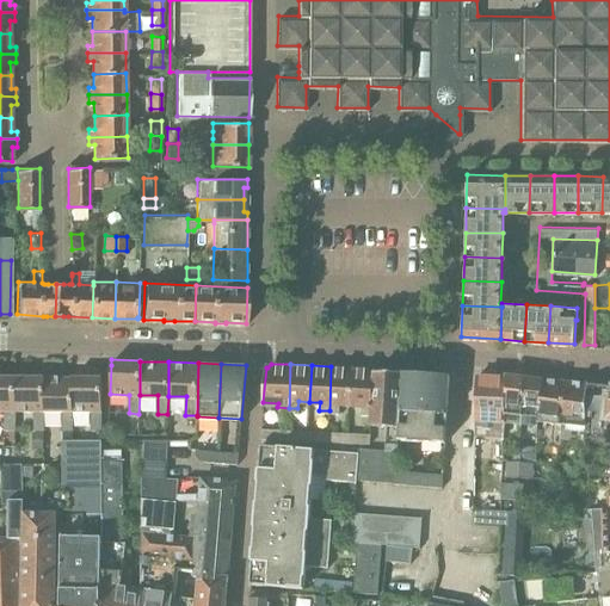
[(339,410),(339,403),(349,403),(351,368),(331,366),(330,410),(339,410)]
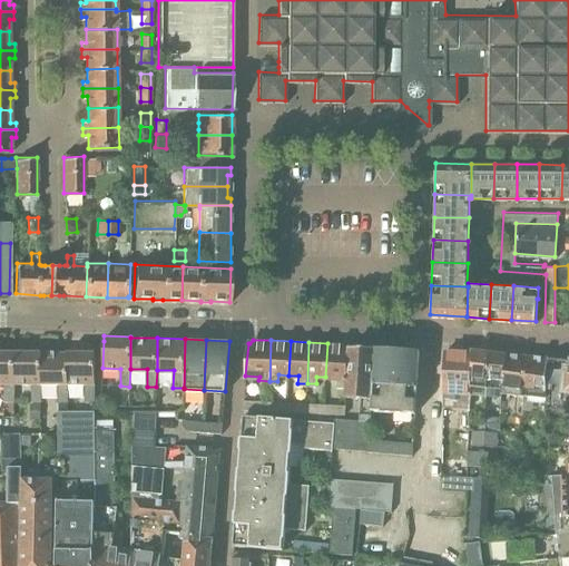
[(345,390),(349,345),(349,343),(327,343),(325,377),(336,378),(336,390),(345,390)]
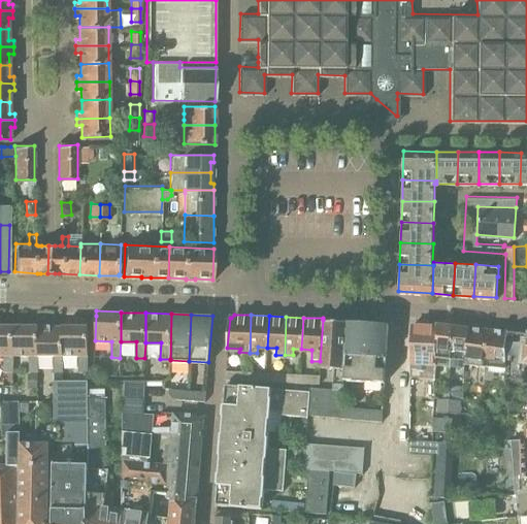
[(347,321),(323,320),(320,361),(320,366),(333,366),(332,383),(341,384),(342,378),(343,367),(347,321)]
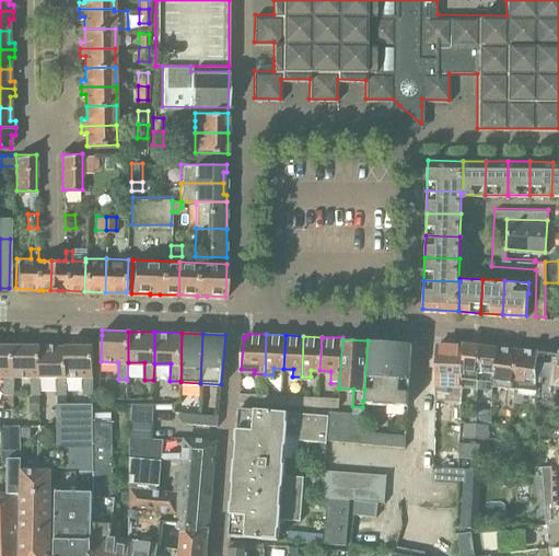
[(412,344),(368,340),(364,390),(363,401),(407,405),(412,344)]
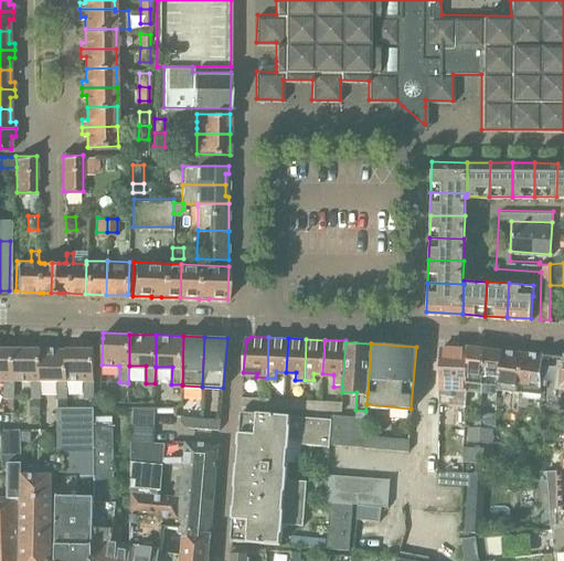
[(466,343),(466,347),(465,381),(465,387),(465,389),(481,391),(481,388),(483,346),(466,343)]
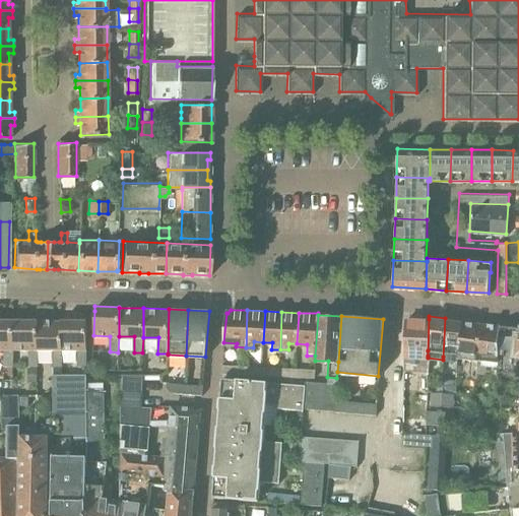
[(428,356),(428,350),(429,319),(406,318),(404,369),(427,370),(428,358),(428,356)]
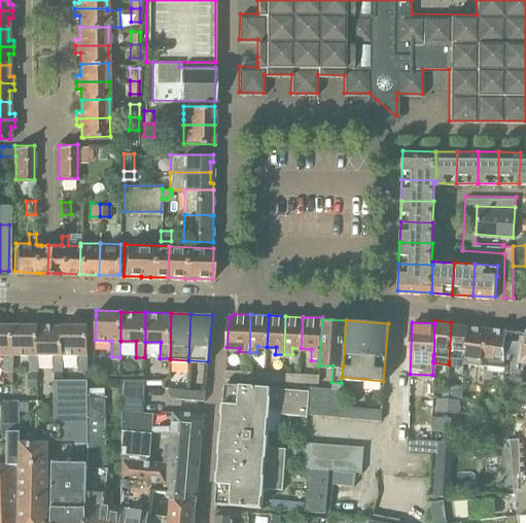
[(462,361),(467,324),(466,324),(451,322),(449,361),(449,364),(462,365),(462,361)]
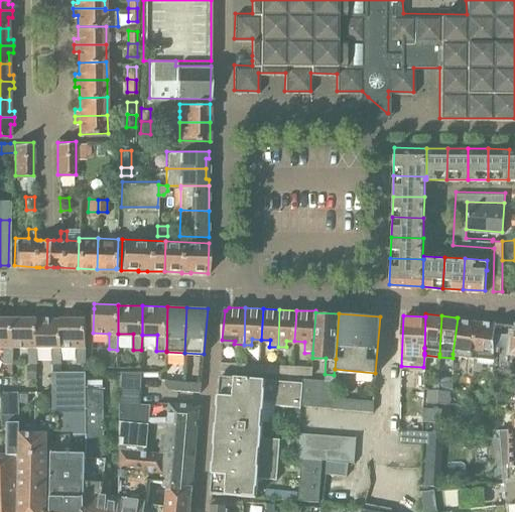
[(12,362),(12,346),(12,316),(0,316),(0,346),(4,346),(4,362),(12,362)]
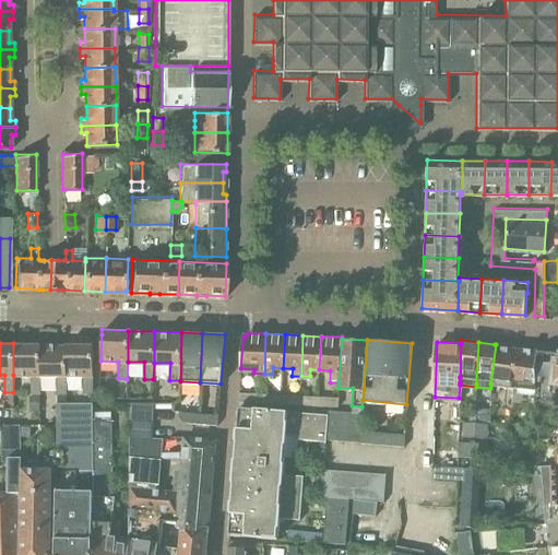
[(40,376),(40,344),(40,343),(13,343),(13,375),(31,375),(31,392),(40,392),(40,376)]
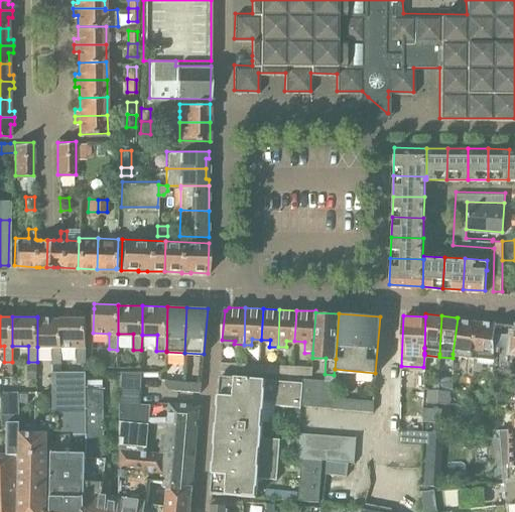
[(60,316),(60,317),(60,347),(77,347),(77,362),(86,362),(86,316),(60,316)]
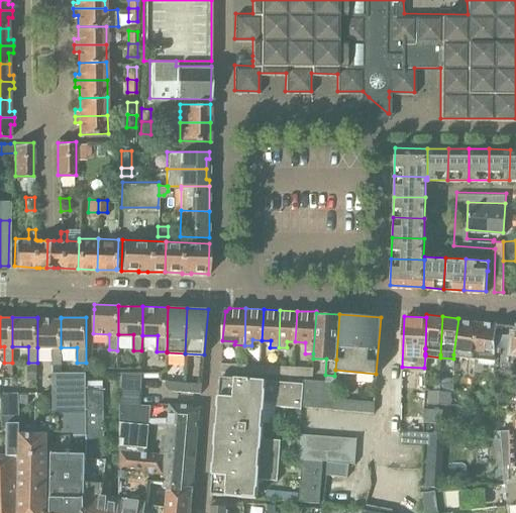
[(61,318),(37,318),(37,347),(53,347),(53,363),(61,363),(61,347),(61,318)]
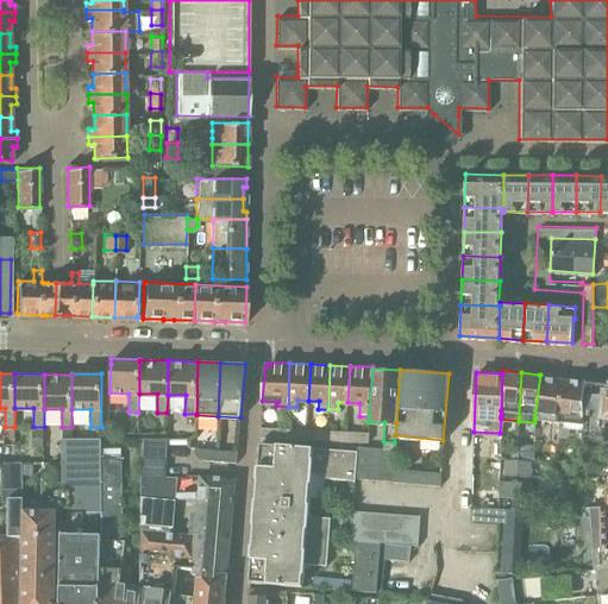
[(540,375),(534,417),(553,420),(551,438),(557,438),(558,425),(563,377),(540,375)]
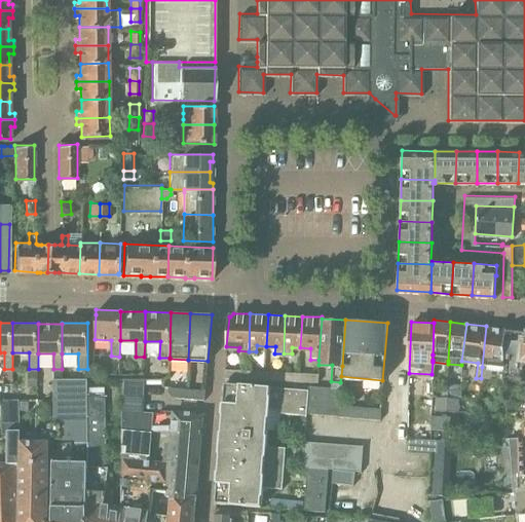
[(486,368),(501,370),(505,328),(486,326),(482,367),(486,368)]
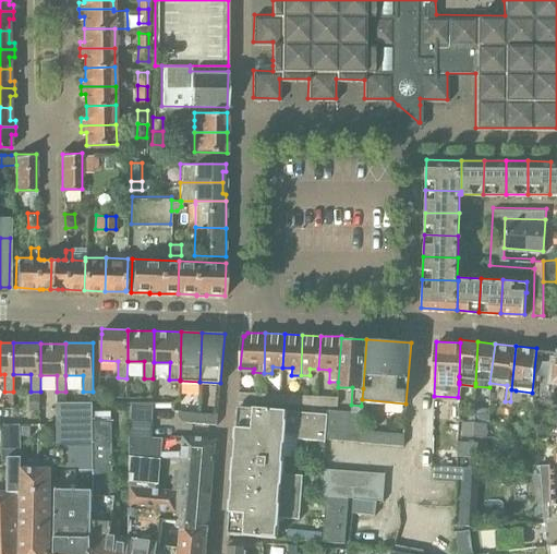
[(536,348),(533,378),(552,380),(556,377),(556,366),(551,365),(553,349),(536,348)]
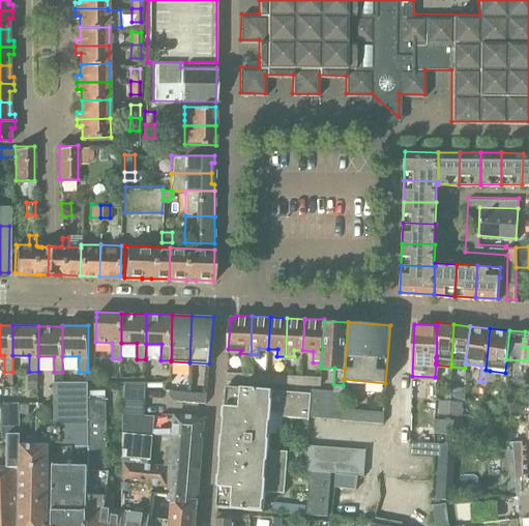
[(505,373),(504,379),(526,380),(527,366),(528,363),(528,331),(525,331),(523,347),(528,348),(528,358),(524,360),(506,359),(505,373)]
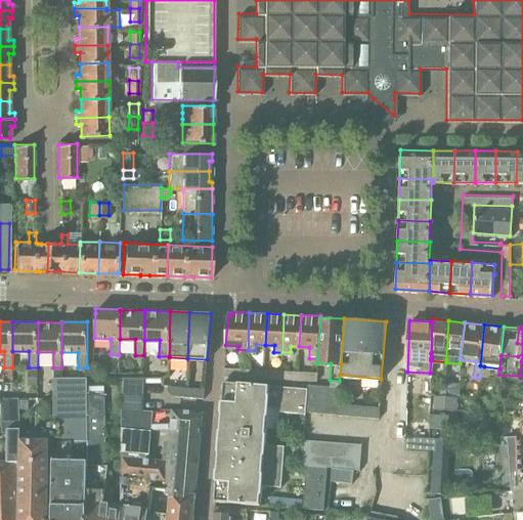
[(247,366),(223,365),(223,374),(247,375),(247,366)]
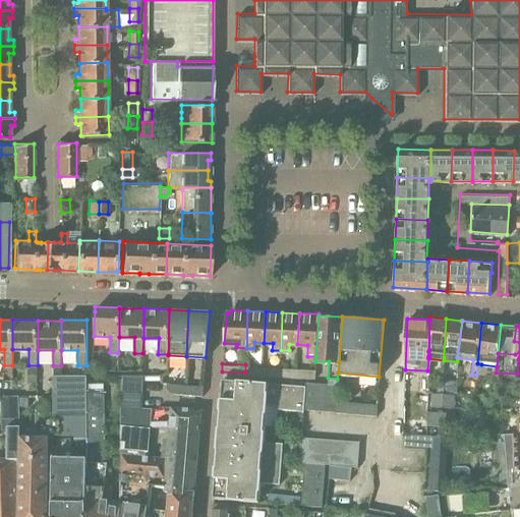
[(245,364),(245,372),(262,374),(263,365),(245,364)]
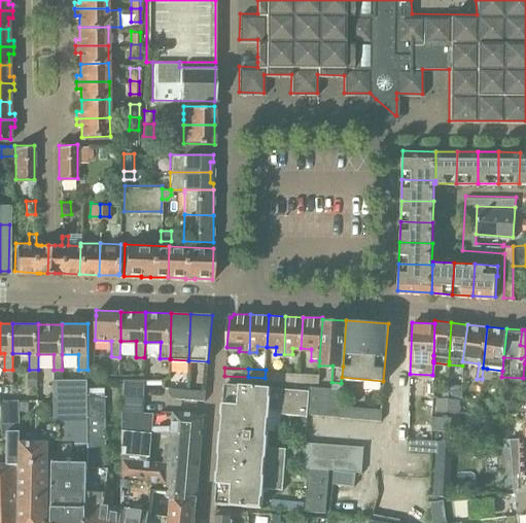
[(266,370),(265,378),(282,379),(283,371),(266,370)]
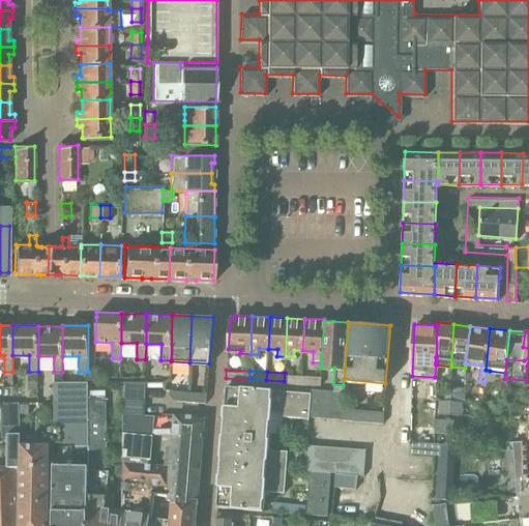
[(28,373),(28,387),(37,387),(37,373),(28,373)]
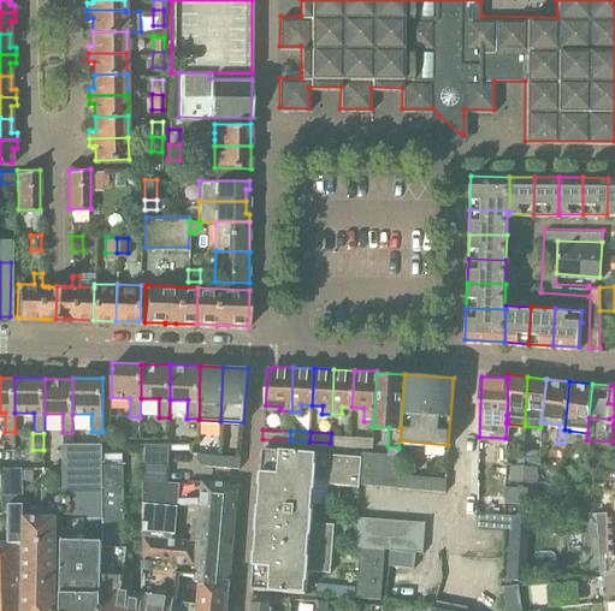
[(331,433),(330,443),(350,444),(350,433),(331,433)]
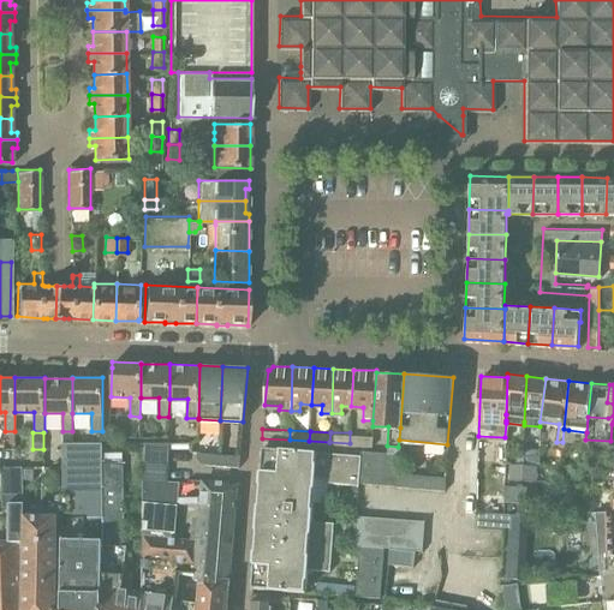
[(350,432),(350,443),(371,444),(373,434),(350,432)]
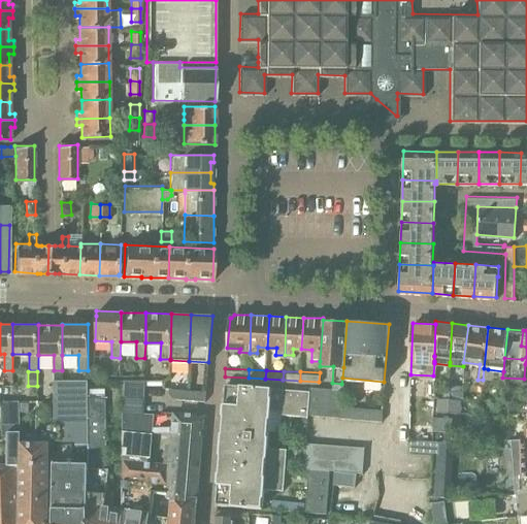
[(123,395),(144,395),(144,379),(124,378),(123,395)]
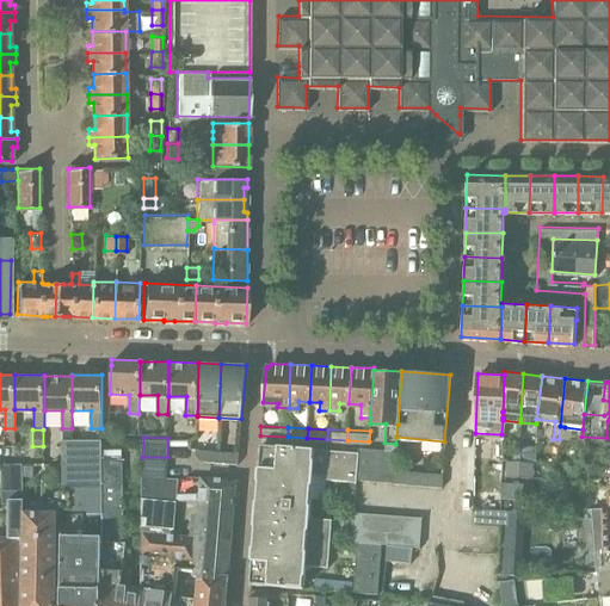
[(22,536),(19,536),(20,554),(23,554),(22,605),(60,605),(61,512),(63,512),(102,512),(100,498),(100,457),(100,445),(100,438),(73,438),(62,438),(61,438),(61,484),(43,504),(42,511),(24,511),(24,513),(23,513),(22,536)]
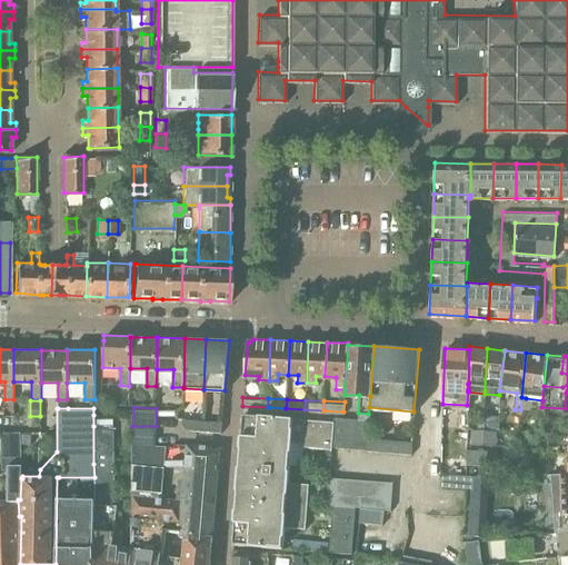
[(238,463),(232,543),(281,547),(284,526),(305,527),(308,483),(287,482),(290,442),(302,443),(302,446),(330,448),(330,449),(331,449),(331,447),(334,420),(242,414),(238,463)]
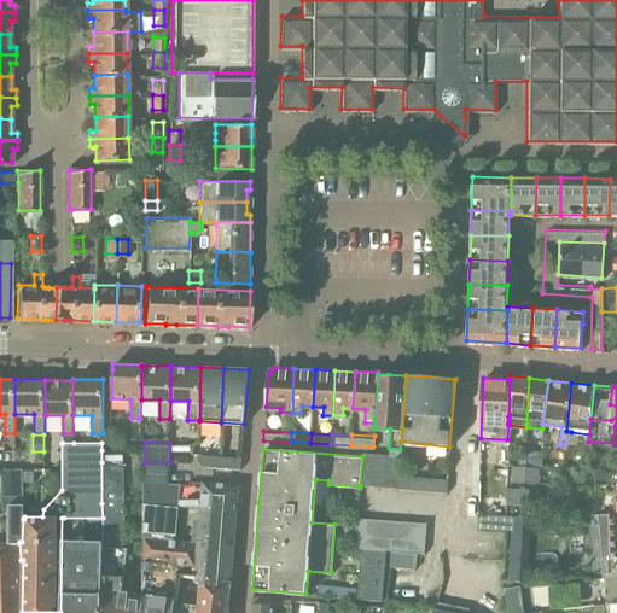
[(102,588),(100,612),(141,612),(141,602),(143,594),(129,591),(132,573),(123,572),(127,547),(126,546),(126,544),(123,544),(122,462),(122,450),(102,450),(102,462),(102,503),(103,518),(103,543),(102,588)]
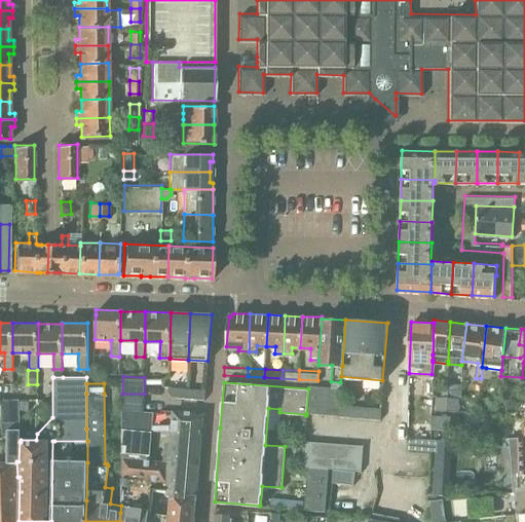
[(308,384),(308,388),(306,413),(324,414),(326,386),(308,384)]
